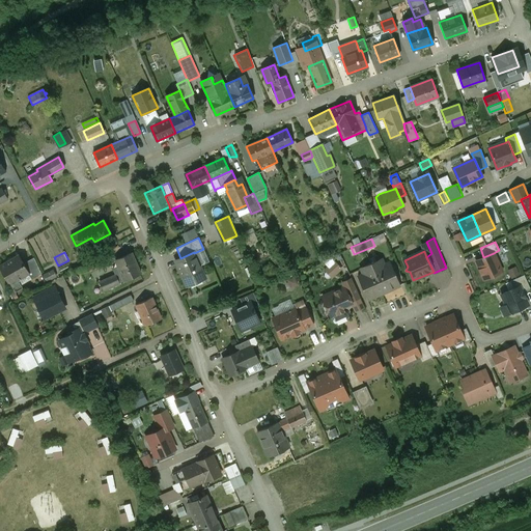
[(180,258),(175,260),(187,286),(205,278),(194,253),(194,252),(180,258)]
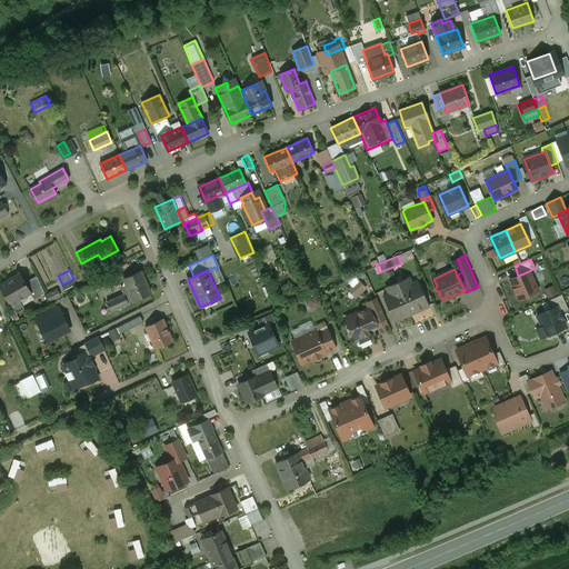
[(141,271),(123,278),(127,286),(133,301),(151,293),(141,271)]
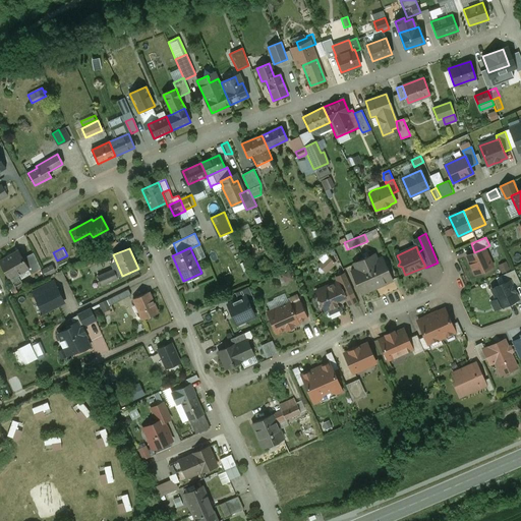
[(474,252),(466,256),(474,274),(491,266),(484,248),(474,252)]
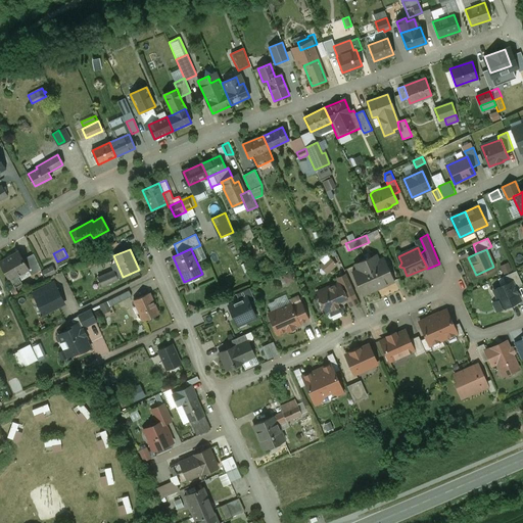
[(18,251),(0,262),(0,264),(9,280),(29,269),(18,251)]
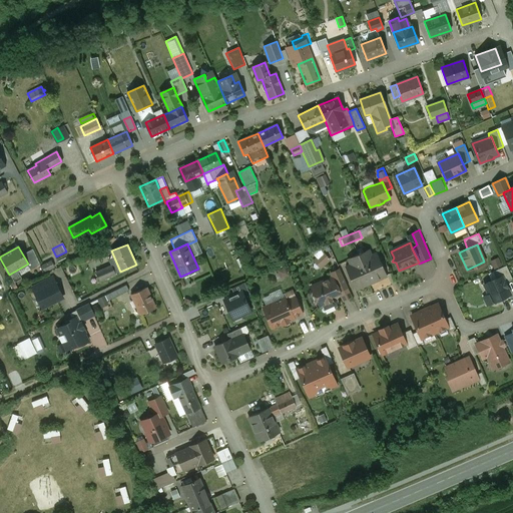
[(94,251),(84,257),(87,263),(97,258),(94,251)]
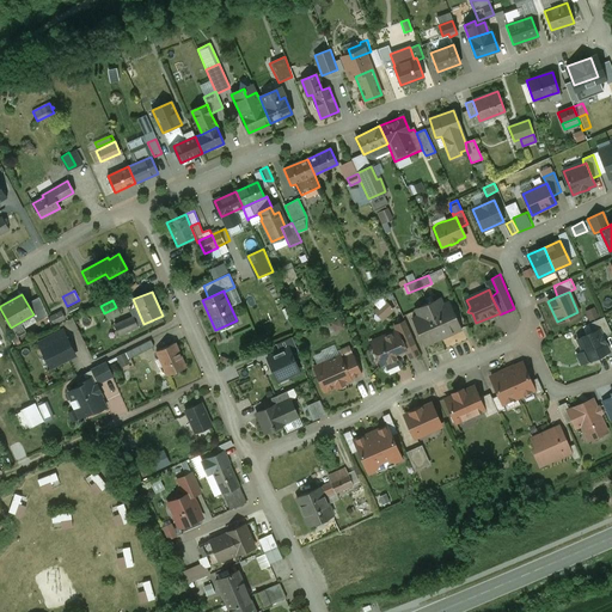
[(448,303),(436,308),(433,300),(427,304),(442,337),(453,334),(452,332),(460,329),(448,303)]
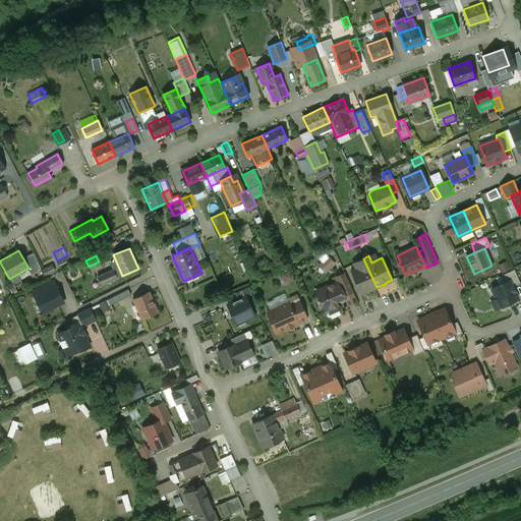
[(334,264),(328,257),(322,263),(328,270),(334,264)]
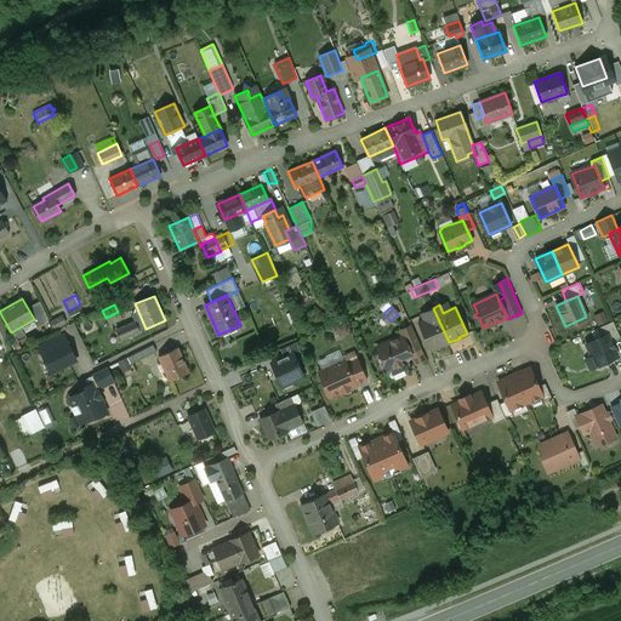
[(449,342),(433,308),(427,311),(431,318),(419,324),(429,351),(438,347),(439,347),(449,342)]
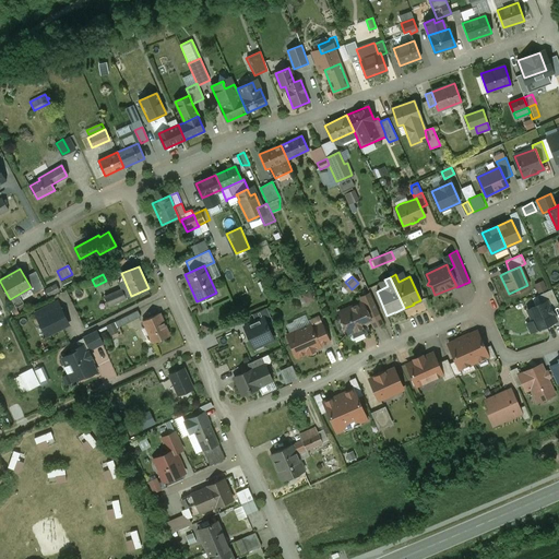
[(540,293),(548,288),(544,280),(536,284),(540,293)]
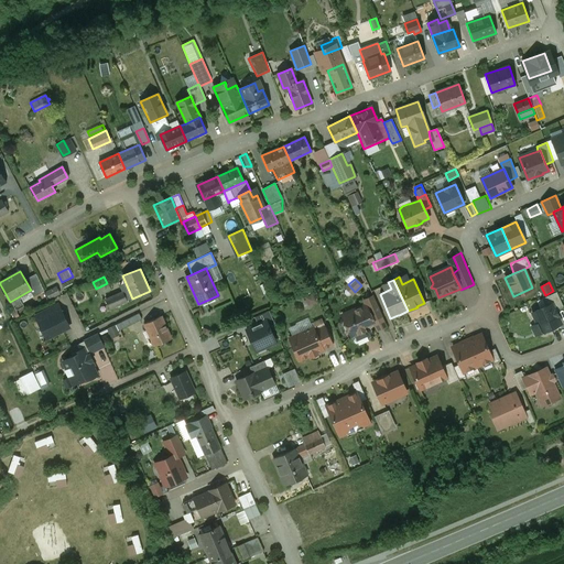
[(132,299),(126,283),(120,285),(122,292),(106,300),(109,308),(132,299)]
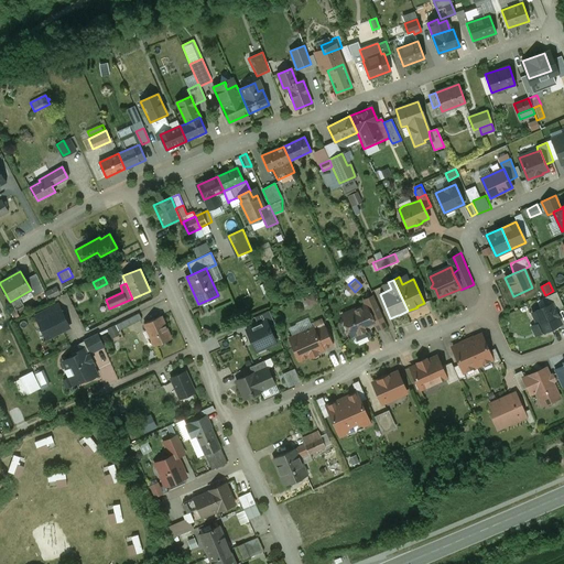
[(556,292),(542,299),(545,306),(552,303),(555,310),(563,306),(556,292)]
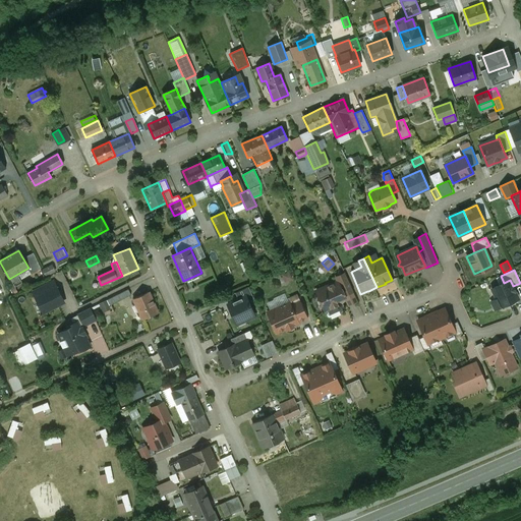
[(347,279),(338,283),(344,295),(353,291),(347,279)]
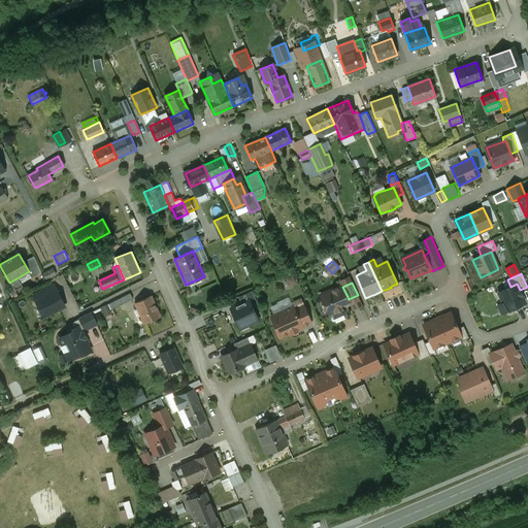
[(510,287),(498,293),(502,302),(504,303),(508,310),(515,307),(516,309),(524,306),(520,296),(522,295),(520,290),(517,284),(510,287)]
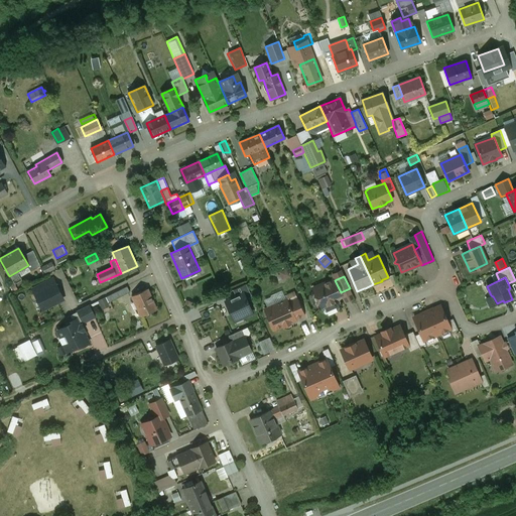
[(335,279),(314,287),(324,307),(325,308),(324,310),(324,312),(325,314),(328,314),(328,315),(338,311),(337,309),(339,308),(338,305),(337,304),(335,304),(334,302),(332,298),(341,293),(341,292),(335,280),(335,279)]
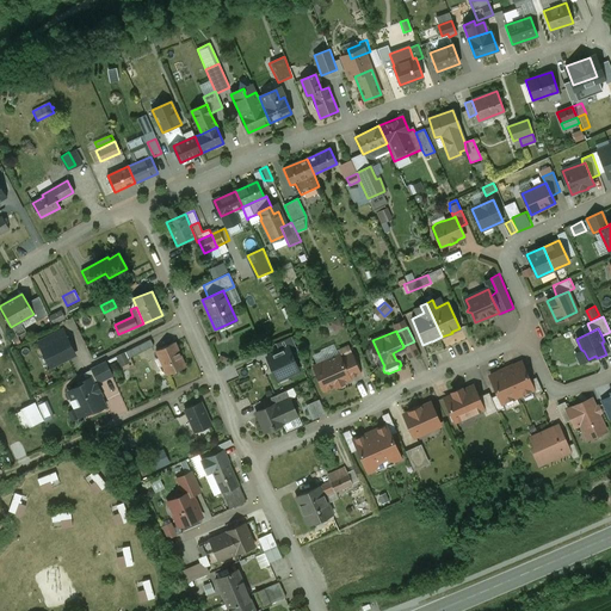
[(49,337),(41,341),(53,365),(74,355),(66,337),(53,344),(49,337)]
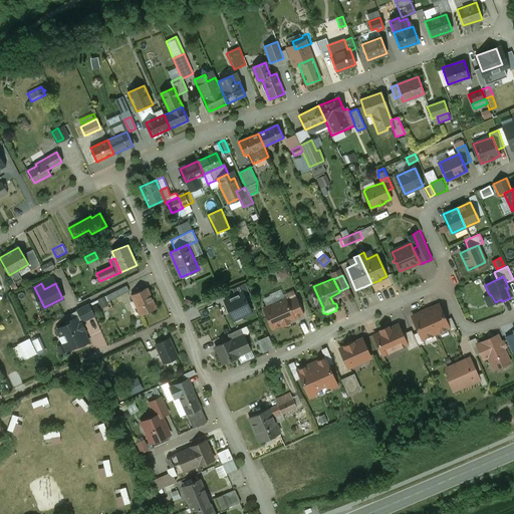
[(130,291),(126,285),(105,296),(108,301),(130,291)]
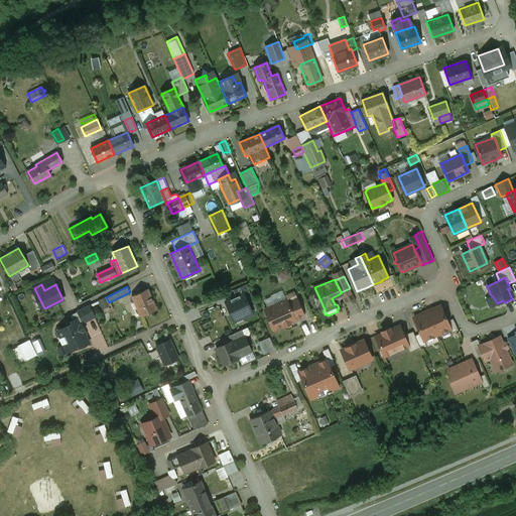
[(147,289),(131,296),(141,316),(156,310),(147,289)]
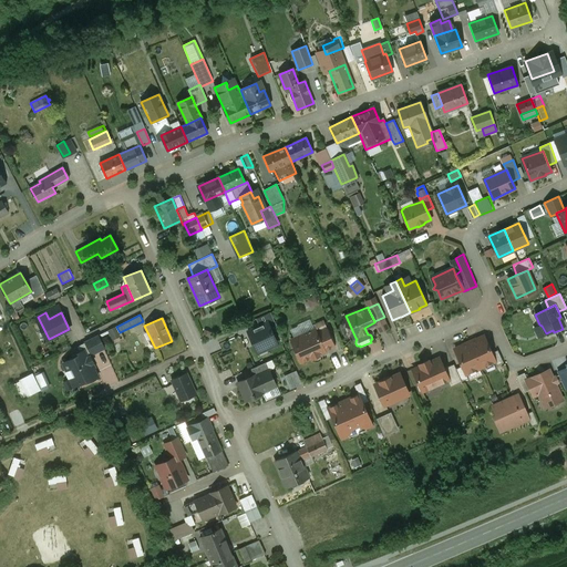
[(265,321),(241,331),(249,349),(272,339),(265,321)]
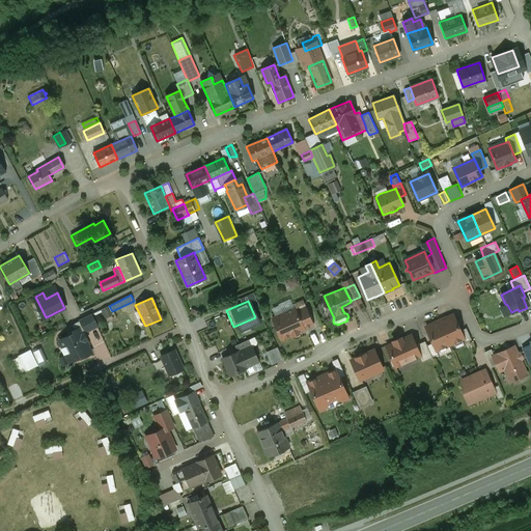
[(305,307),(296,311),(295,308),(276,316),(279,325),(276,326),(281,339),(291,335),(291,336),(299,333),(299,332),(304,329),(304,328),(312,324),(305,307)]
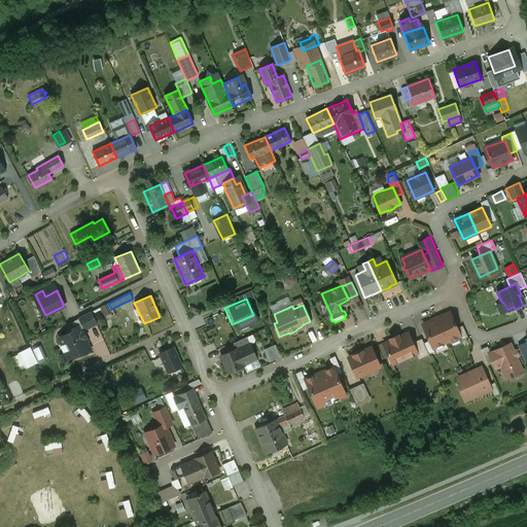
[(77,326),(80,331),(96,323),(91,312),(74,321),(76,326),(77,326)]
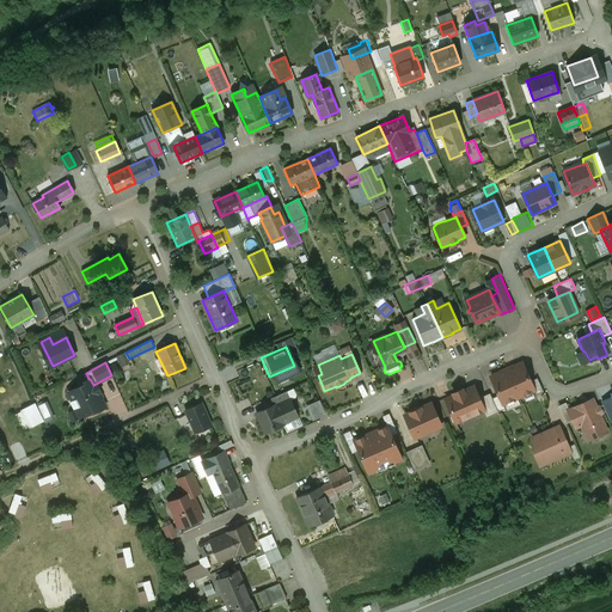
[(521,363),(520,363),(520,365),(514,367),(514,366),(506,369),(518,397),(533,390),(530,381),(521,363)]
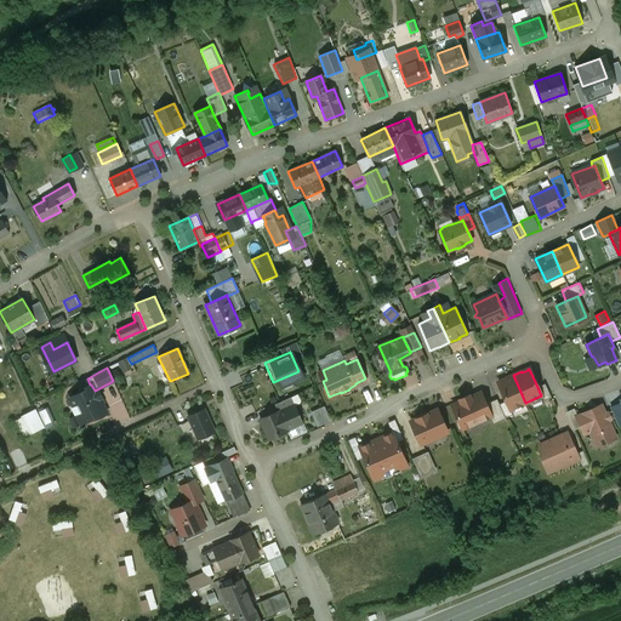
[(513,375),(506,379),(506,380),(500,382),(499,382),(497,382),(506,400),(511,410),(525,403),(513,375)]
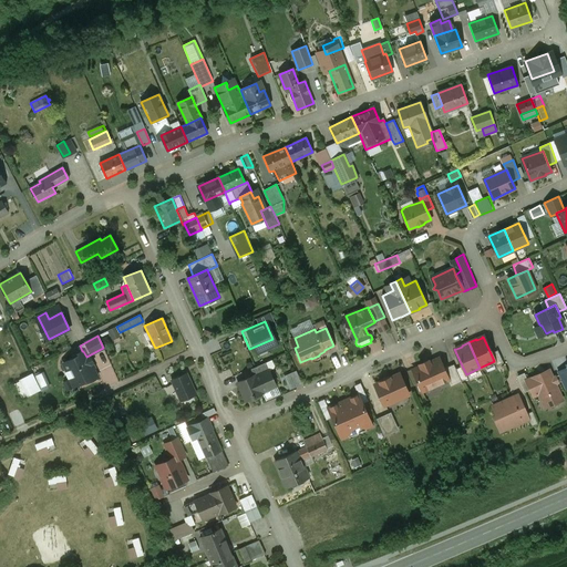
[(503,362),(497,350),(491,353),(496,366),(503,362)]
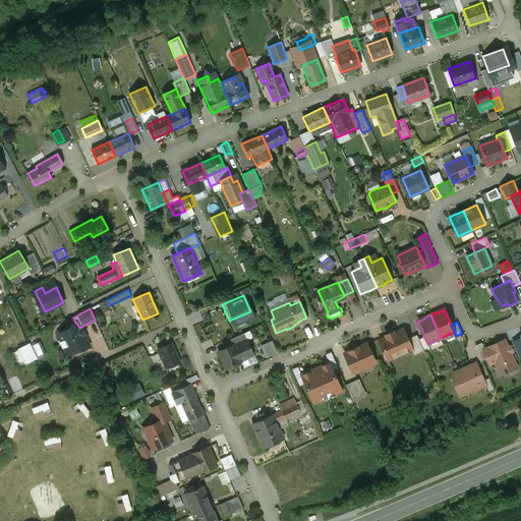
[(62,341),(59,342),(62,349),(67,346),(70,353),(78,349),(79,351),(90,346),(83,334),(84,333),(82,328),(79,329),(79,328),(76,323),(75,323),(67,327),(68,329),(58,334),(62,341)]
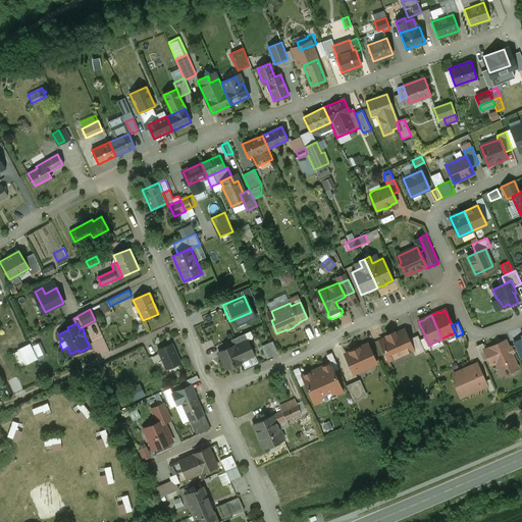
[(404,329),(395,333),(394,332),(386,335),(386,337),(379,341),(388,360),(412,350),(413,350),(408,340),(404,329)]
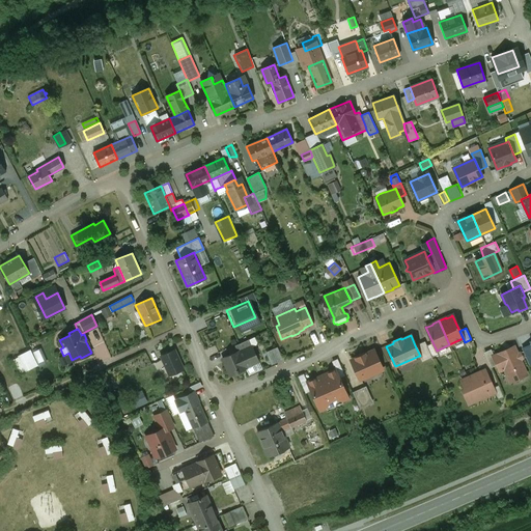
[(249,339),(234,345),(238,351),(251,344),(249,339)]
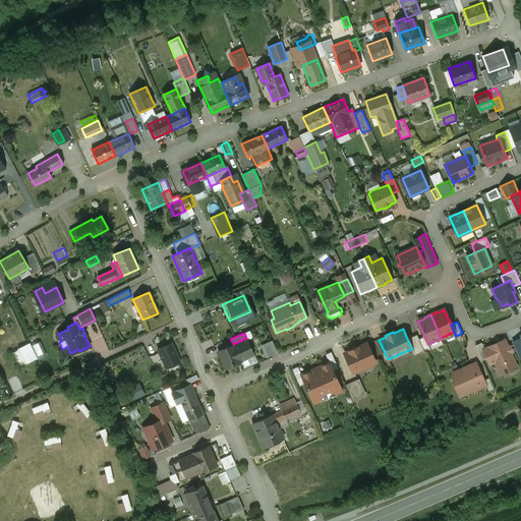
[(520,334),(520,335),(520,336),(520,338),(512,342),(519,358),(520,356),(520,334)]
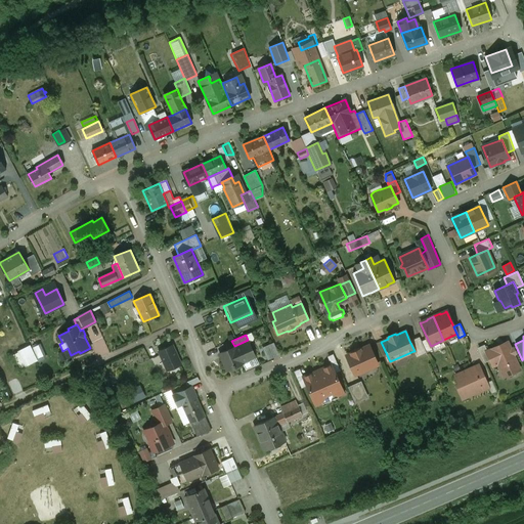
[(419,337),(409,341),(415,351),(413,351),(417,357),(426,352),(421,341),(419,337)]
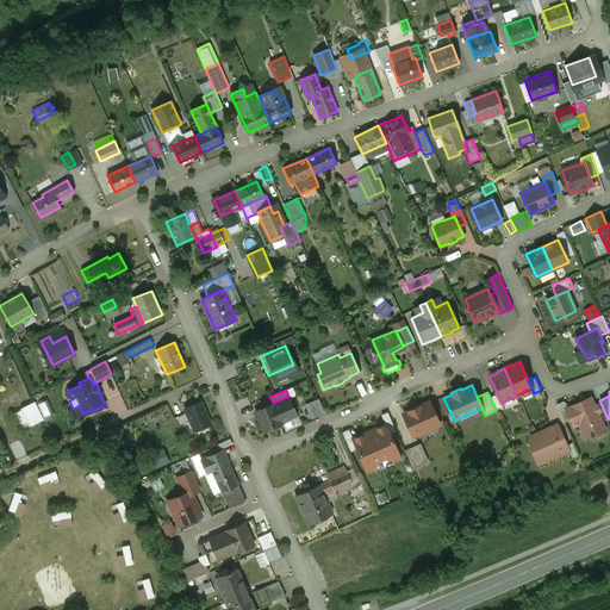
[(497,393),(490,397),(496,410),(503,408),(502,403),(497,393)]
